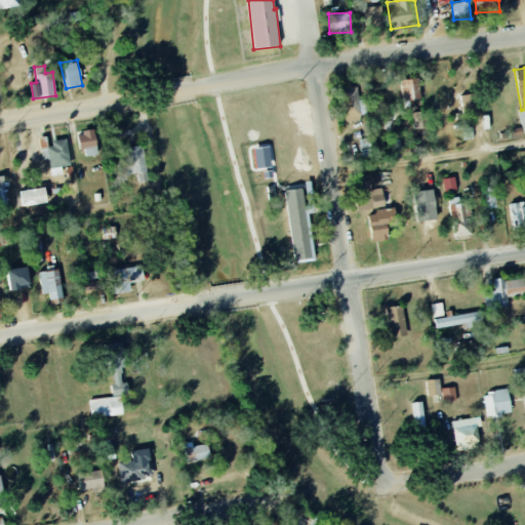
[(420,98),(418,78),(401,79),(404,108),(413,107),(413,99),(420,98)]
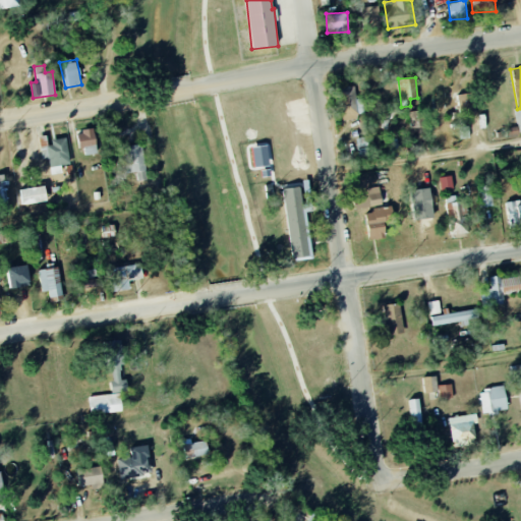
[(338,88),(340,118),(363,117),(362,98),(355,99),(354,88),(338,88)]
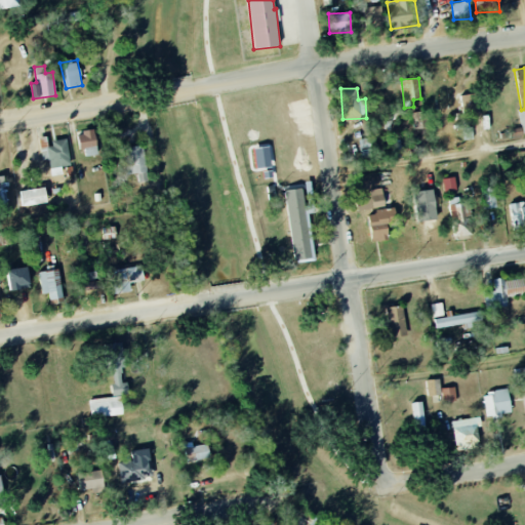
[(463,140),(473,139),(472,127),(463,127),(463,140)]
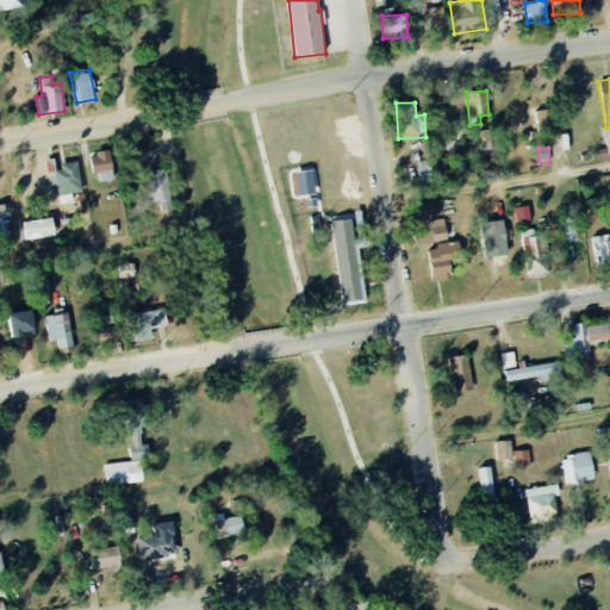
[(97,182),(114,179),(109,150),(91,154),(97,182)]
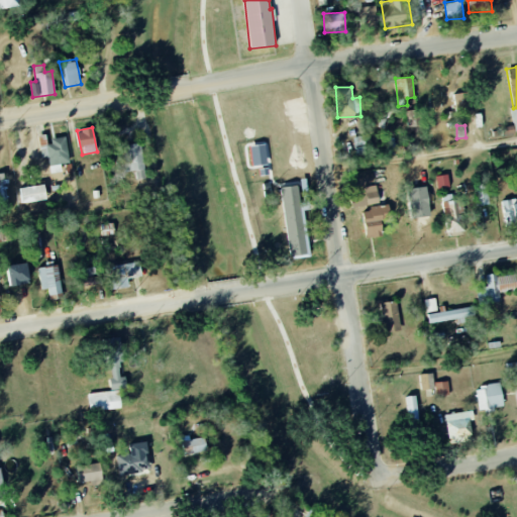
[(66,137),(47,139),(47,134),(38,135),(41,159),(48,158),(48,166),(69,164),(66,137)]
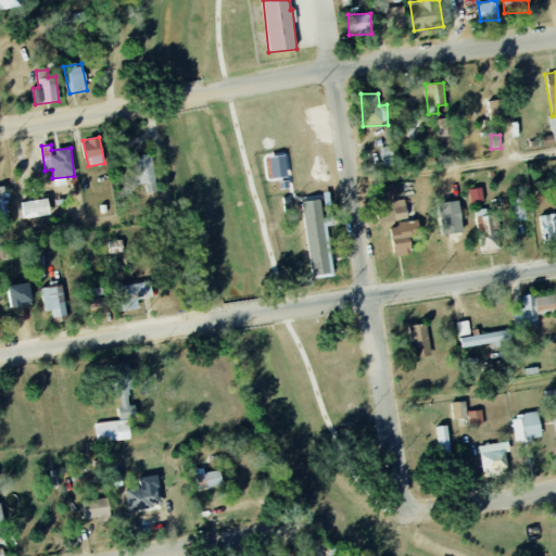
[(126,156),(127,186),(146,185),(147,192),(154,192),(153,154),(126,156)]
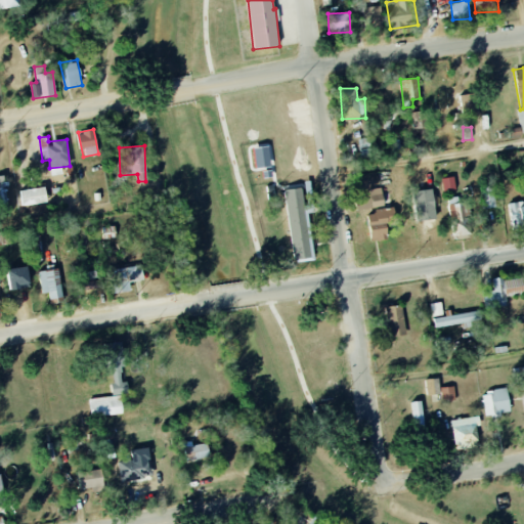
[(0,217),(10,216),(4,175),(0,176),(0,217)]
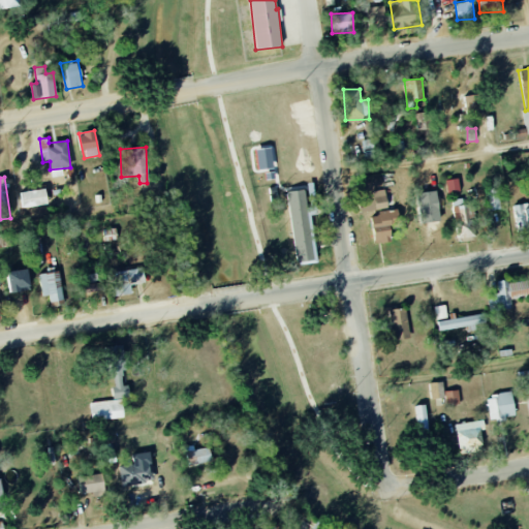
[(445,180),(447,193),(461,192),(459,179),(445,180)]
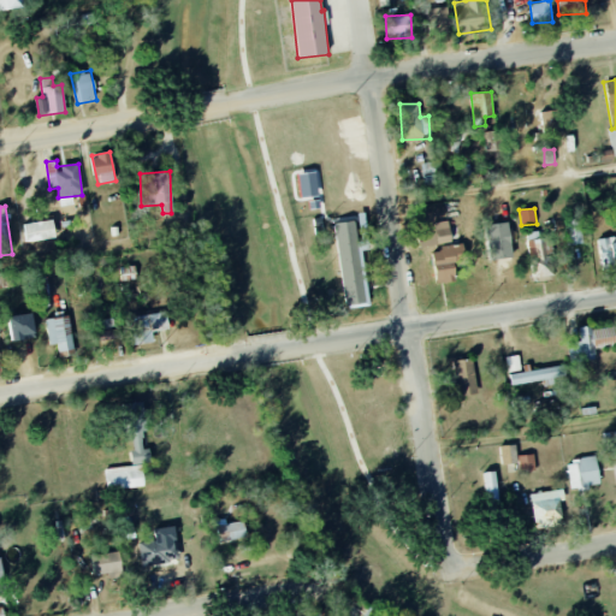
[(568,244),(584,243),(580,218),(566,219),(568,244)]
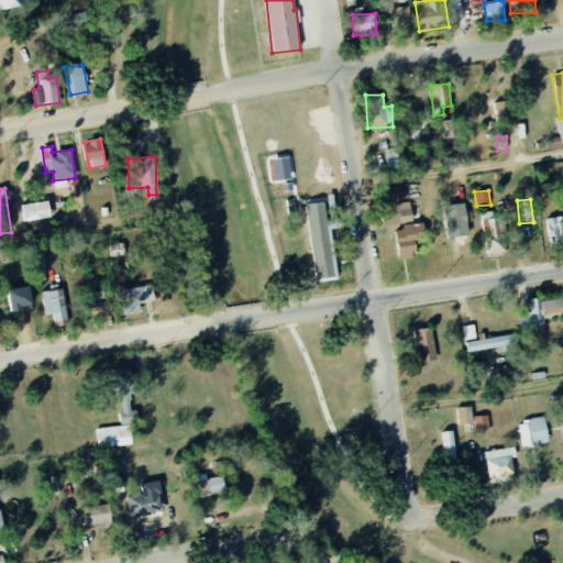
[(51,218),(48,201),(22,205),(24,220),(51,218)]
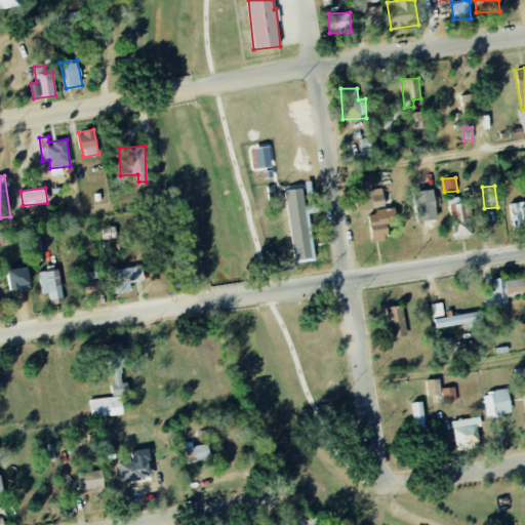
[(284,190),(294,260),(312,257),(303,188),(284,190)]
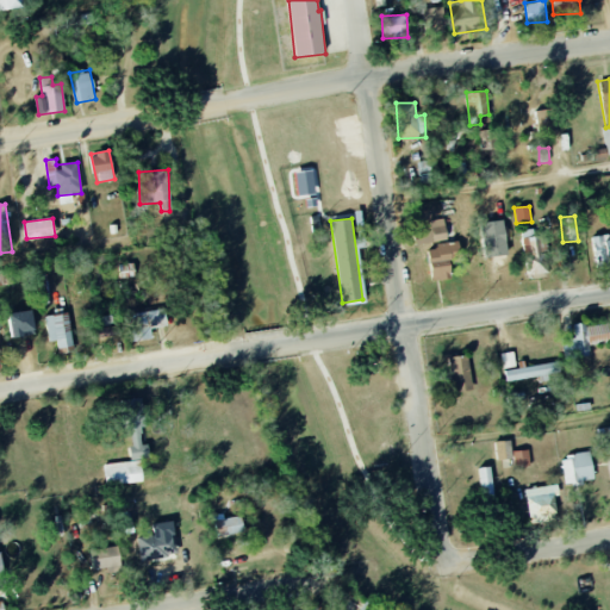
[(430,221),(430,228),(415,229),(416,244),(447,241),(444,219),(430,221)]
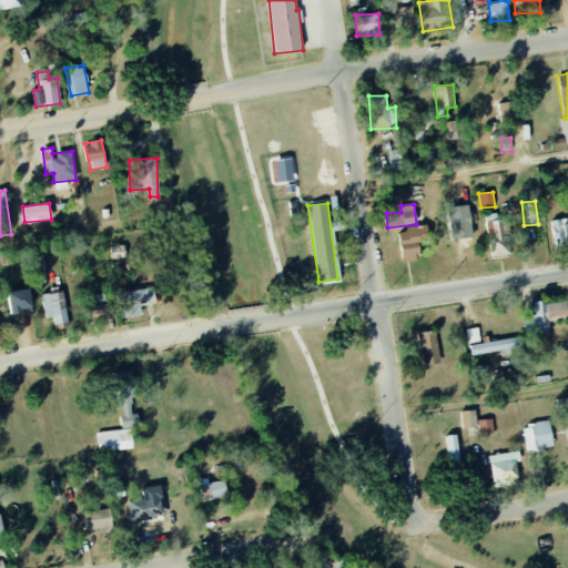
[(508,254),(501,212),(485,215),(492,256),(508,254)]
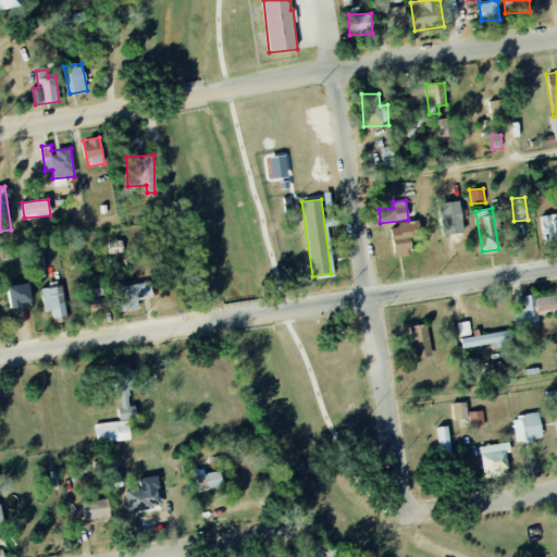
[(556,213),(541,215),(544,246),(556,244),(555,237),(556,236),(556,213)]
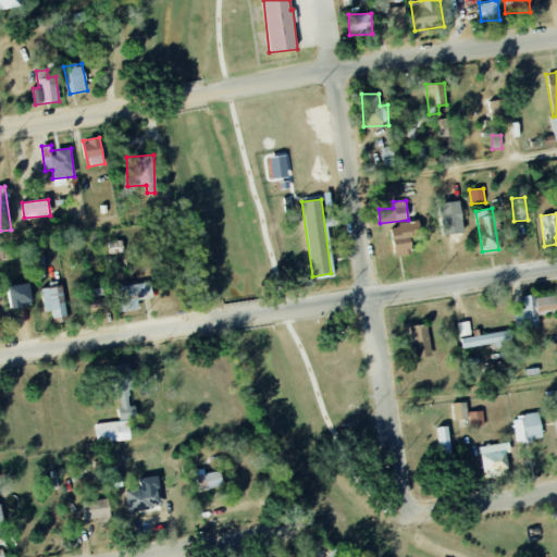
[(393,256),(411,255),(410,240),(419,239),(419,222),(392,223),(393,256)]
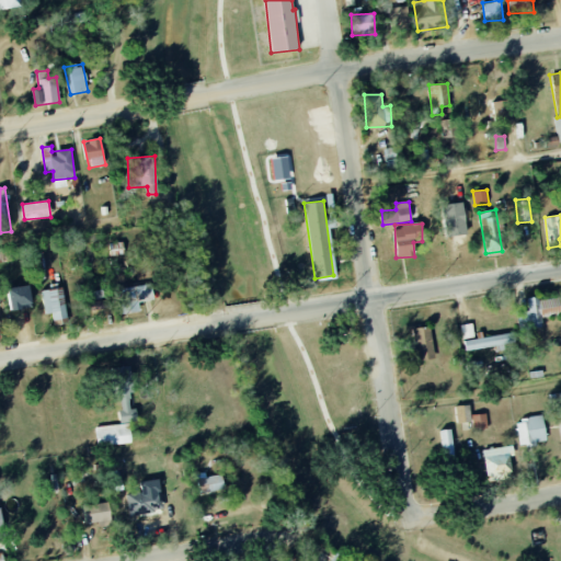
[(44,253),(32,253),(31,271),(44,271),(44,253)]
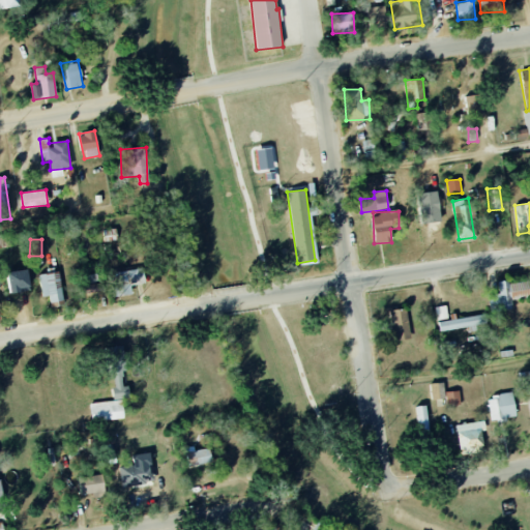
[(9,293),(29,291),(27,270),(7,272),(9,293)]
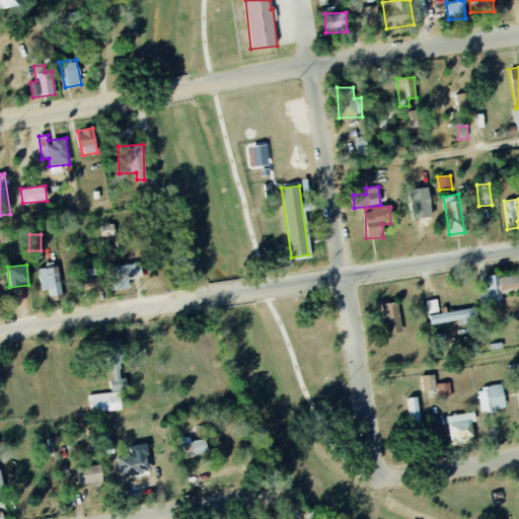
[(129,290),(129,279),(141,279),(141,265),(109,266),(110,290),(129,290)]
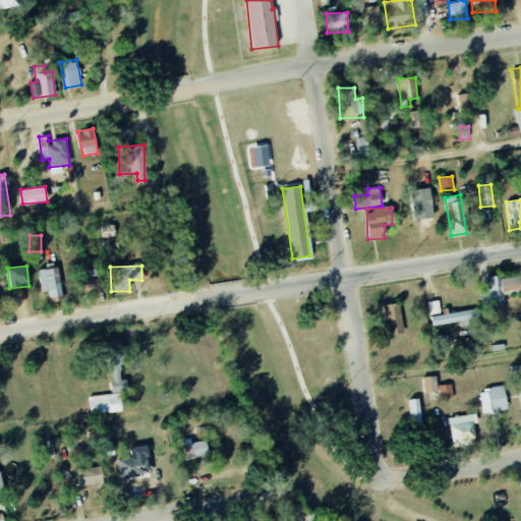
[(49,291),(49,297),(60,296),(59,268),(39,269),(40,291),(49,291)]
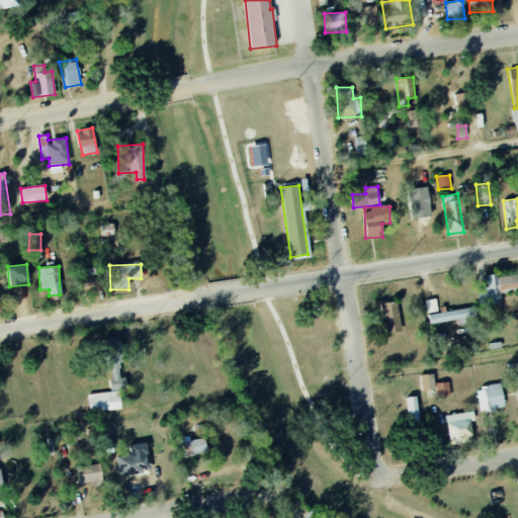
[(98,285),(97,268),(79,270),(81,287),(98,285)]
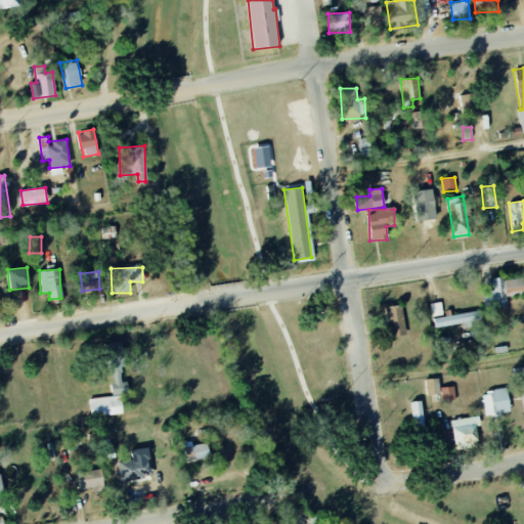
[(493,291),(483,292),(485,308),(507,306),(506,296),(523,293),(523,282),(523,277),(492,280),(493,291)]
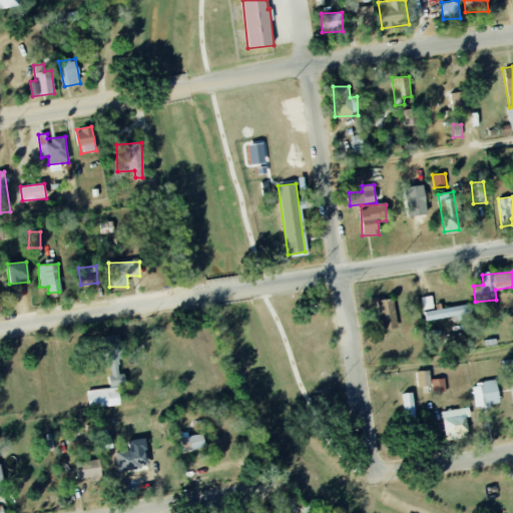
[(421,298),(423,310),(433,309),(432,297),(421,298)]
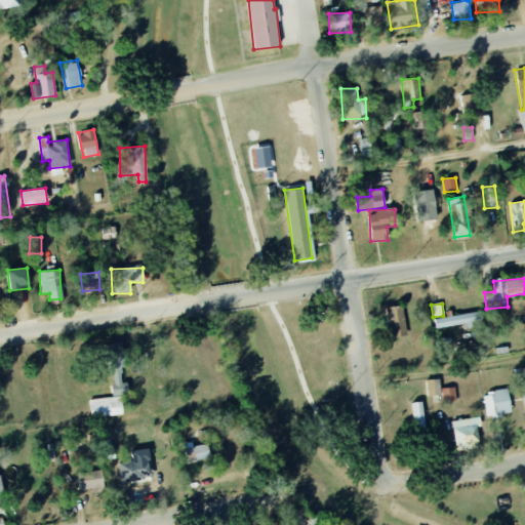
[(391,338),(406,336),(403,306),(388,308),(391,338)]
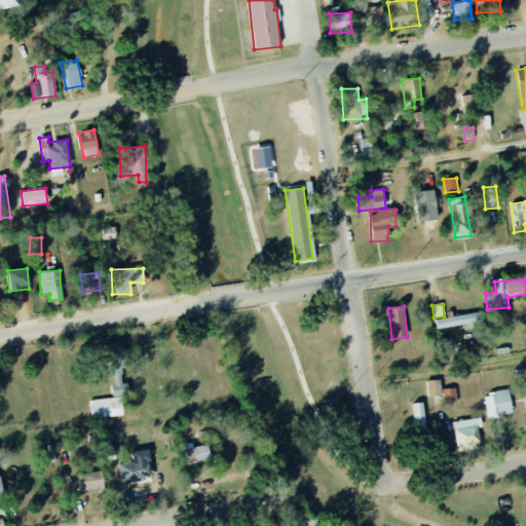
[(483,322),(481,311),(435,321),(437,330),(470,324),(470,325),(483,322)]
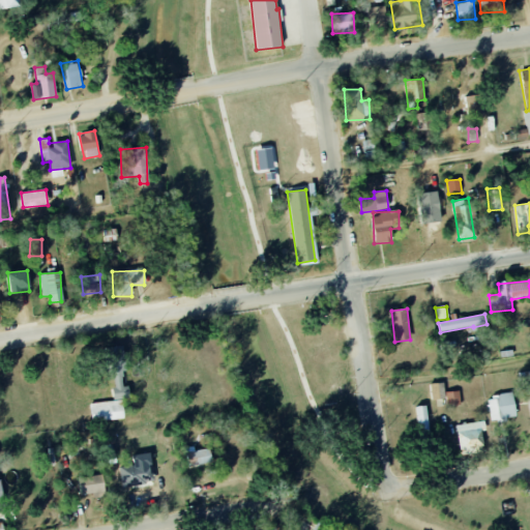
[(116,400),(129,398),(128,386),(123,386),(121,373),(126,372),(123,346),(110,347),(116,400)]
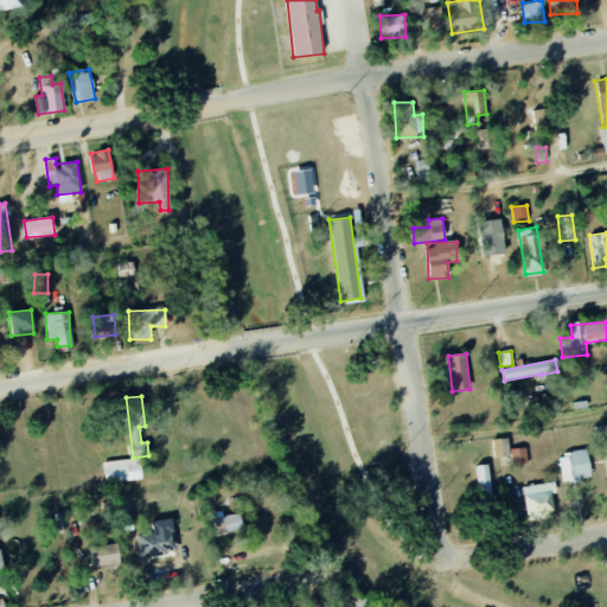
[(493,440),(493,458),(510,458),(509,439),(493,440)]
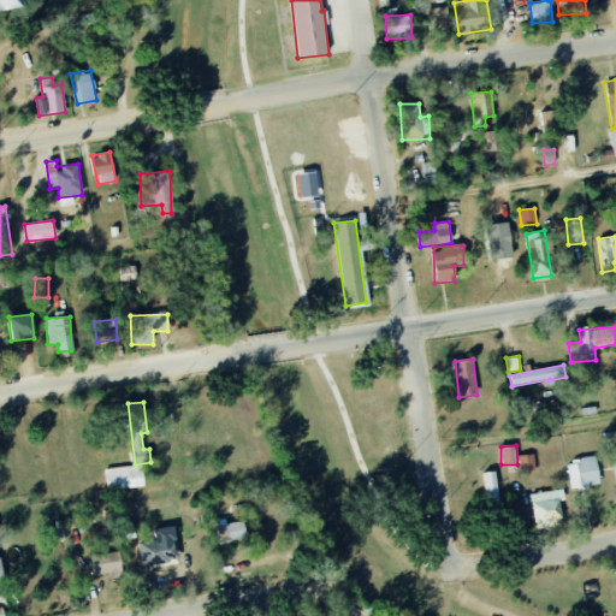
[(519,472),(535,471),(534,455),(519,455),(519,472)]
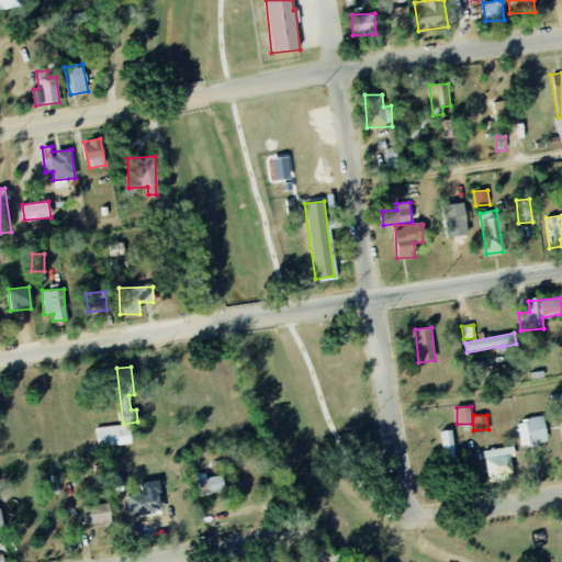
[(520,447),(547,444),(544,417),(517,420),(520,447)]
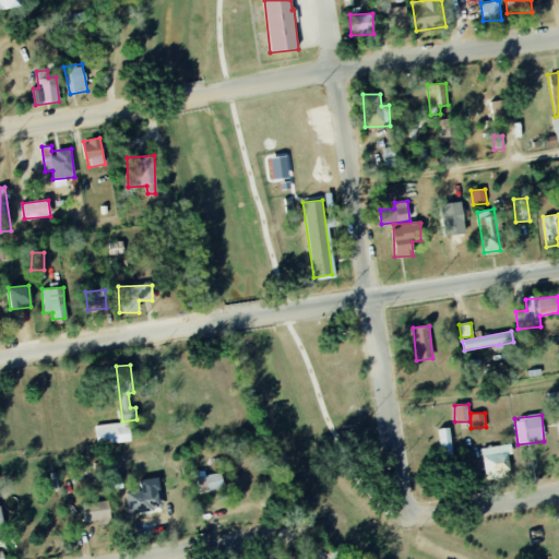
[(131,441),(128,421),(95,426),(97,444),(131,441)]
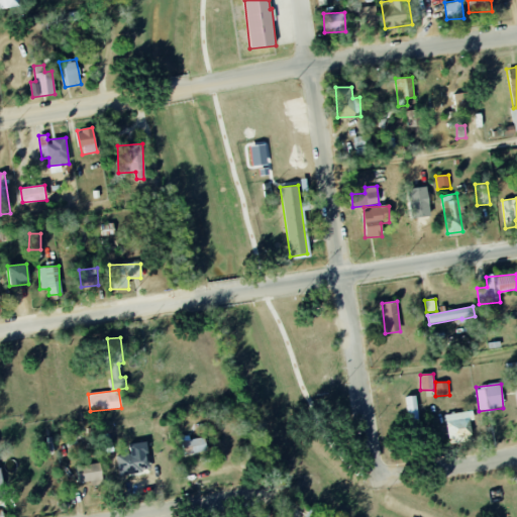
[(406,397),(408,420),(418,419),(415,396),(406,397)]
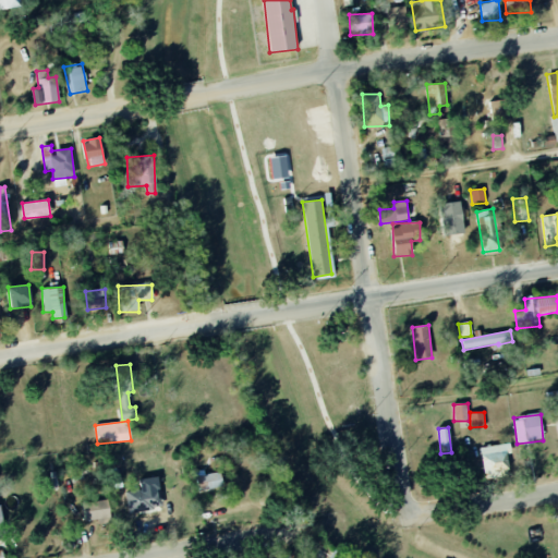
[(506,453),(511,452),(509,443),(480,448),(485,476),(509,472),(506,453)]
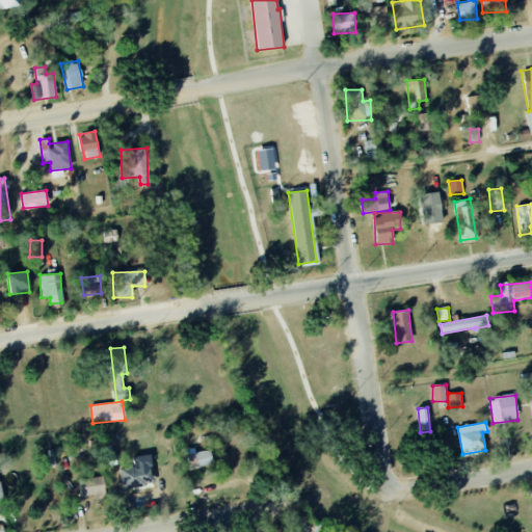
[(210,450),(195,453),(194,448),(186,449),(190,470),(213,464),(210,450)]
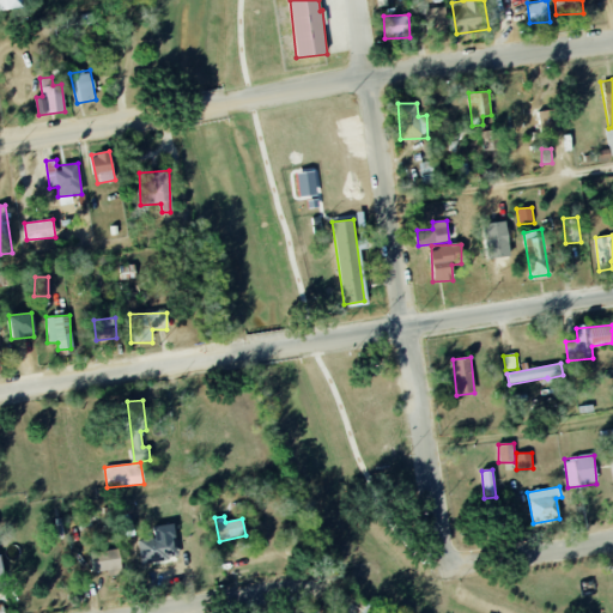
[(138,541),(141,563),(178,558),(174,523),(153,527),(155,539),(138,541)]
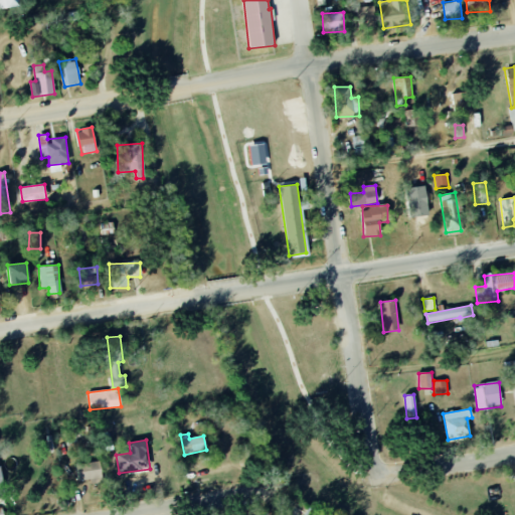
[(102,479),(101,462),(76,464),(77,481),(102,479)]
